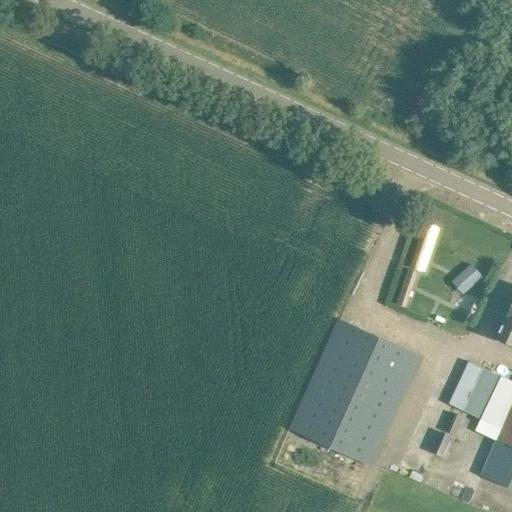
[(428,221),(418,249),(432,254),(443,226),(428,221)]
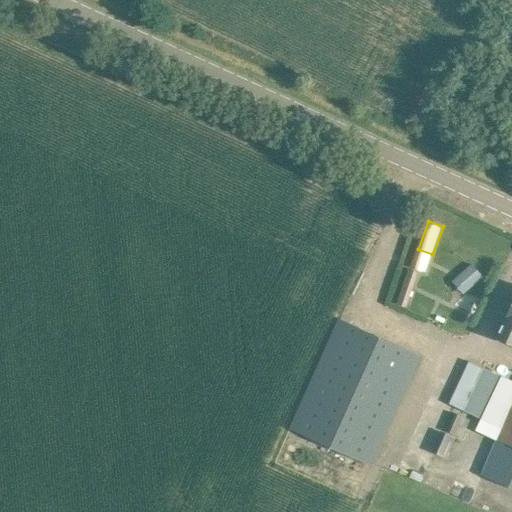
[(455,280),(467,293),(486,276),(474,263),(455,280)]
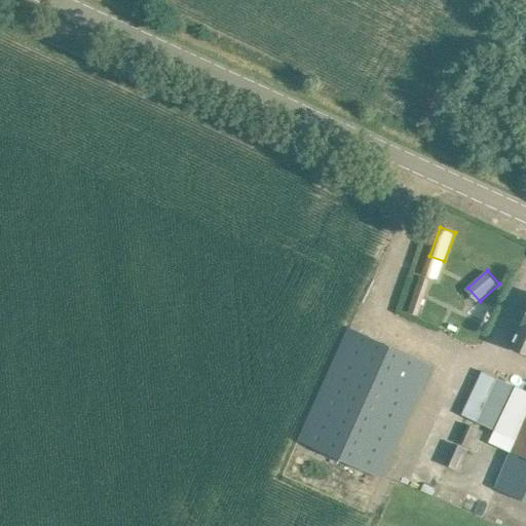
[(429,279),(420,277),(409,313),(417,315),(429,279)]
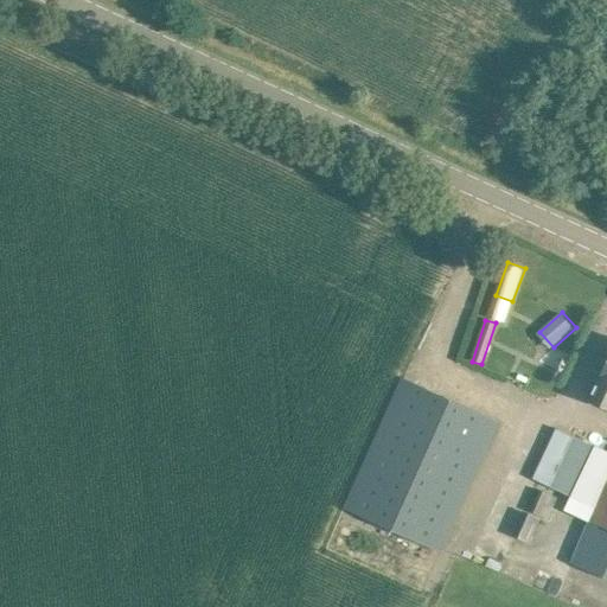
[(599,379),(590,398),(606,406),(606,360),(599,378),(599,379)]
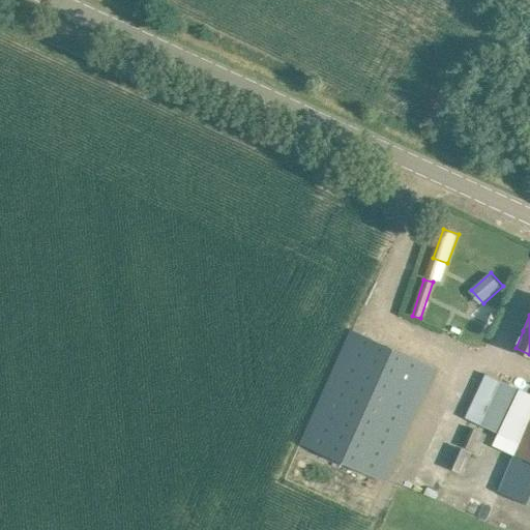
[(437,365),(355,329),(304,443),(385,479),(437,365)]
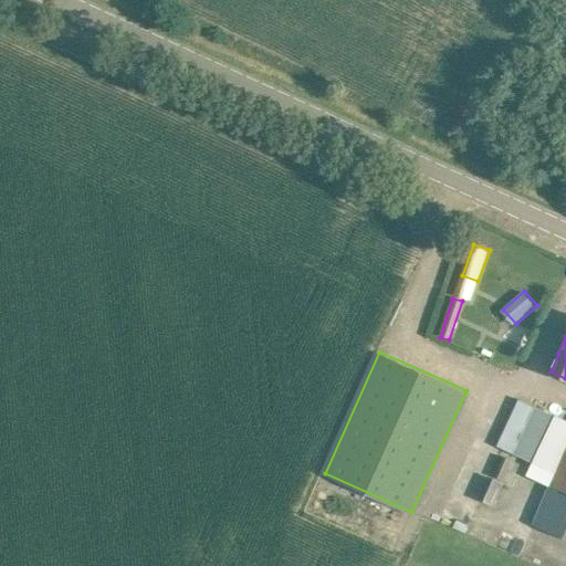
[(517,399),(498,444),(533,461),(554,416),(517,399)]
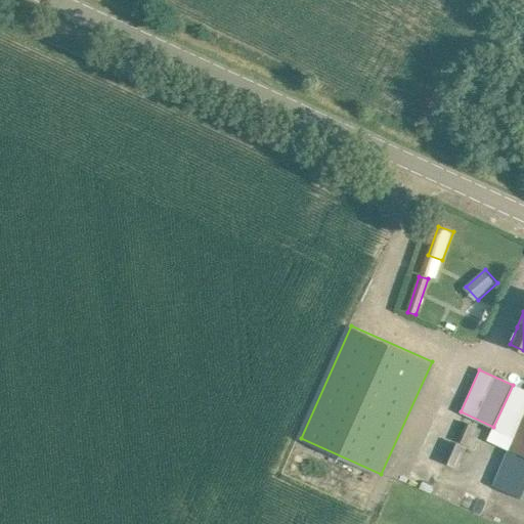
[(523,413),(493,486),(523,498),(523,413)]
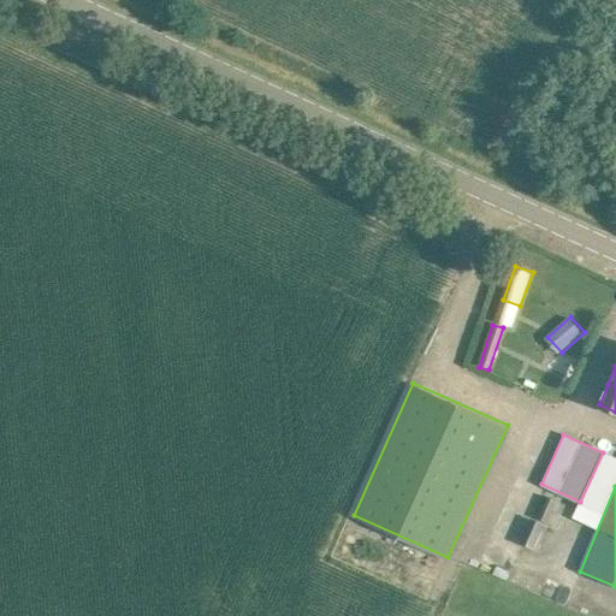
[(538,519),(556,527),(566,505),(548,497),(538,519)]
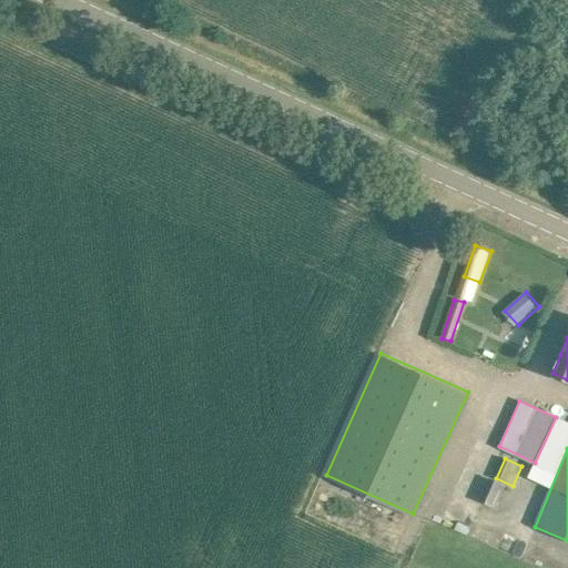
[(482,504),(495,509),(505,485),(492,479),(482,504)]
